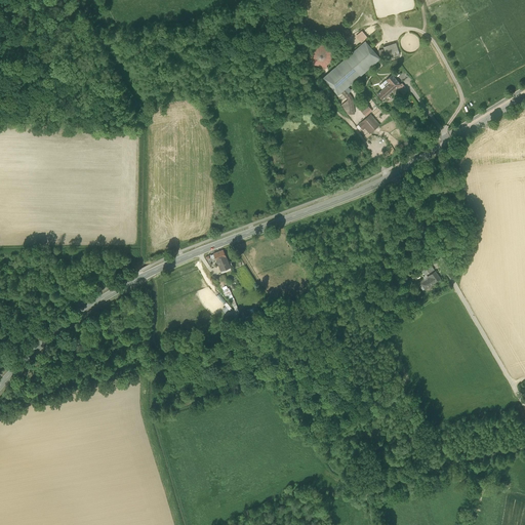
[(306,26),(297,26),(297,35),(307,34),(306,26)]
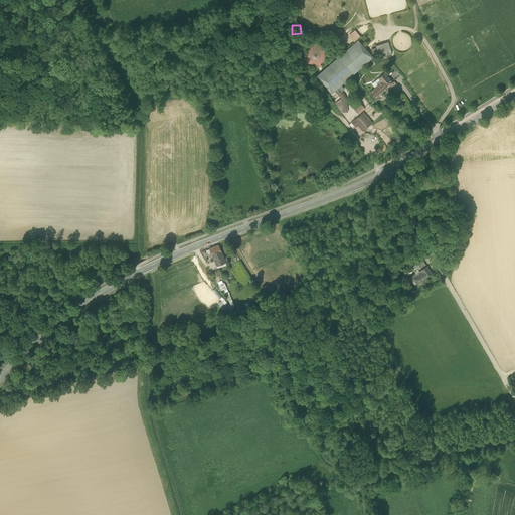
[(354,35),(357,32),(355,30),(348,35),(354,42),(357,39),(354,35)]
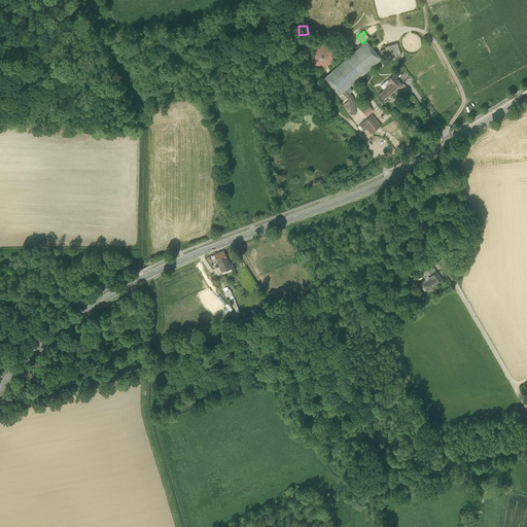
[(324,78),(339,95),(354,82),(356,84),(360,81),(358,78),(381,59),(366,42),(324,78)]
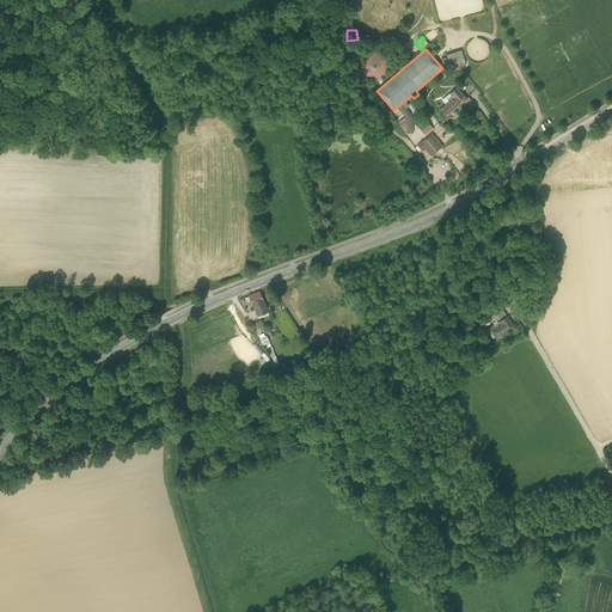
[(461,50),(447,55),(452,68),(465,65),(461,50)]
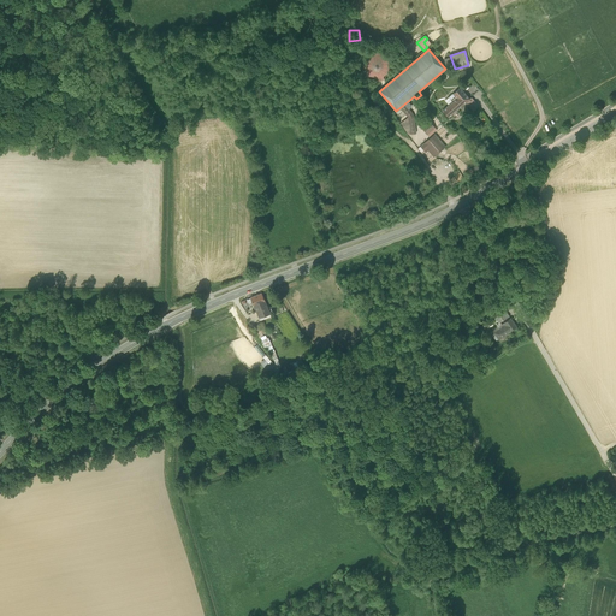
[(375,78),(385,76),(390,67),(386,58),(378,53),(368,57),(365,65),(367,75),(375,78)]
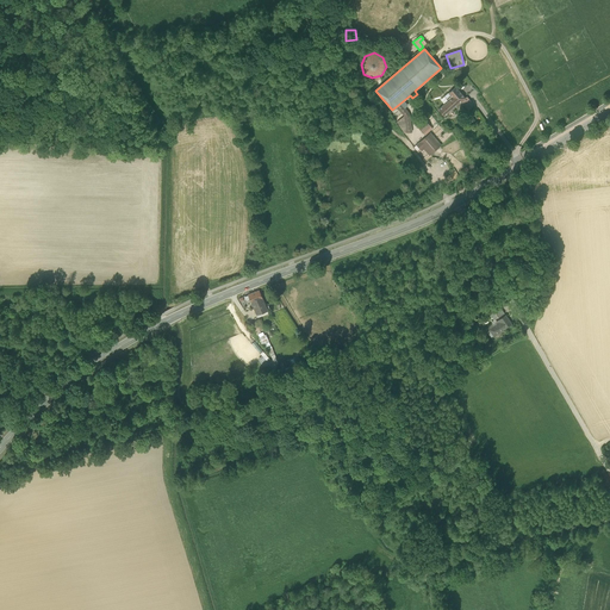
[(455,87),(448,93),(453,98),(444,105),(439,110),(444,117),(461,101),(465,98),(455,87)]
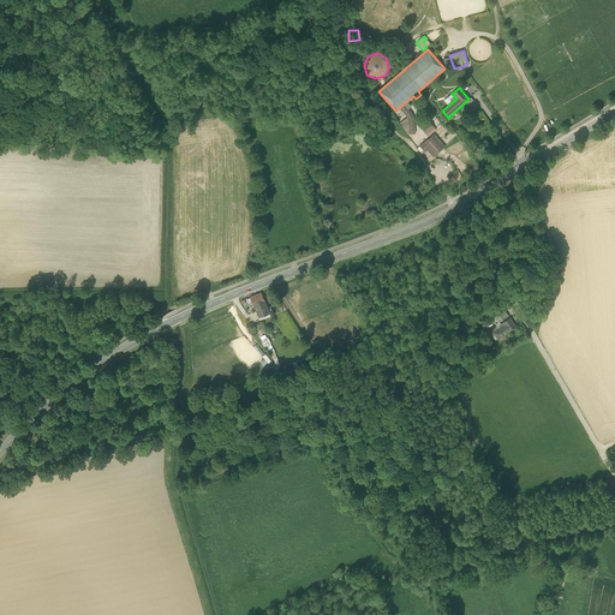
[(445,102),(448,106),(457,99),(452,94),(445,101),(445,102)]
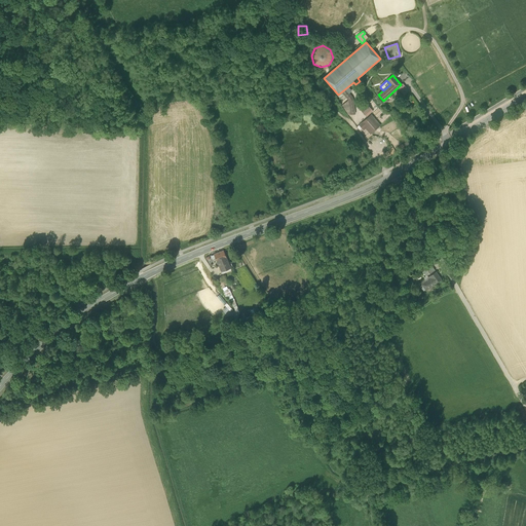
[(403,83),(401,84),(398,87),(404,96),(409,91),(406,88),(407,88),(403,83)]
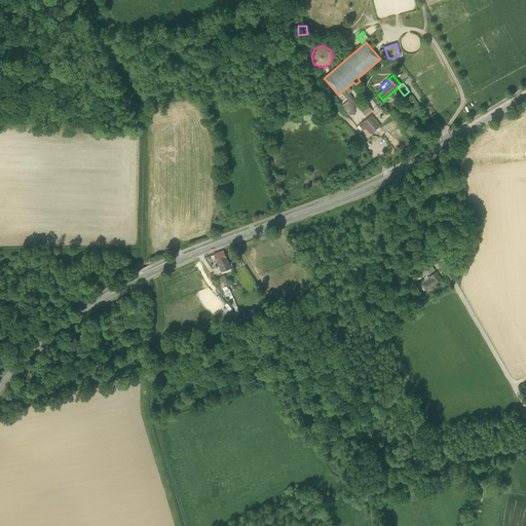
[(345,89),(345,90),(351,98),(352,100),(353,112),(354,111),(353,100),(352,98),(345,89)]
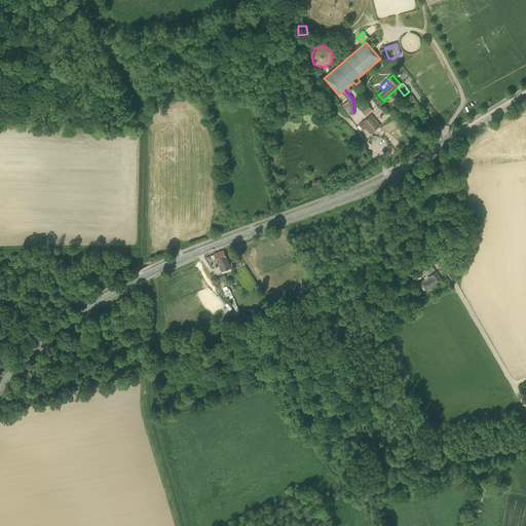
[(342,106),(348,115),(355,114),(354,111),(353,112),(352,100),(351,98),(345,90),(342,92),(349,101),(342,106)]
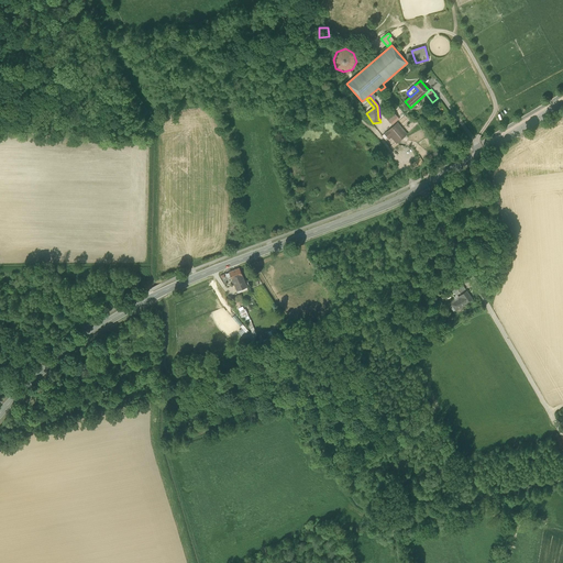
[(399,119),(397,117),(392,111),(386,117),(390,122),(393,124),(399,119)]
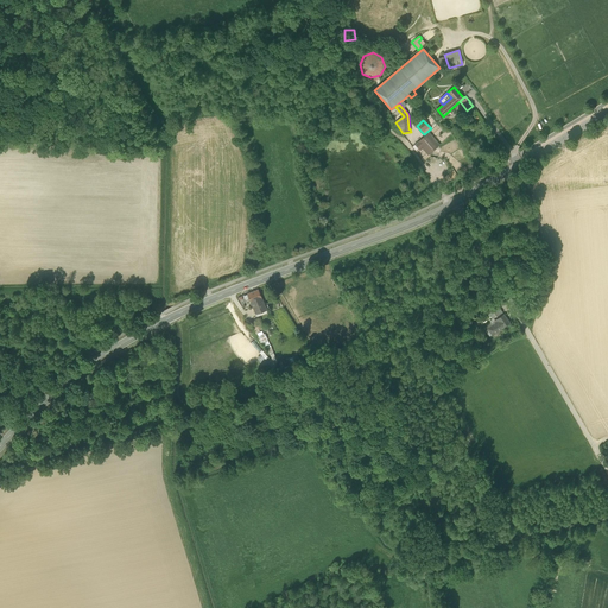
[(423,147),(429,154),(438,146),(428,133),(415,145),(419,150),(423,147)]
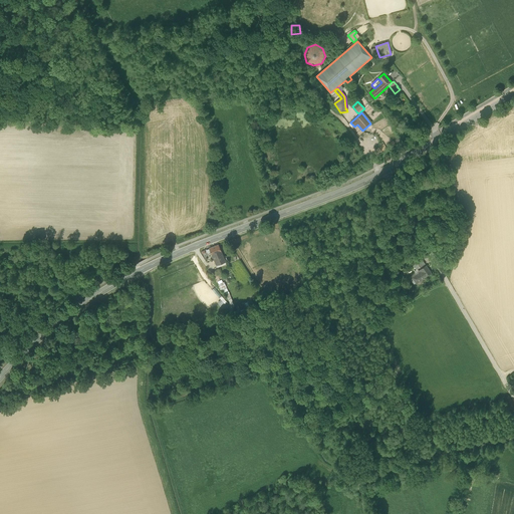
[(219,254),(222,262),(230,259),(227,251),(228,250),(225,243),(215,247),(218,255),(219,254)]
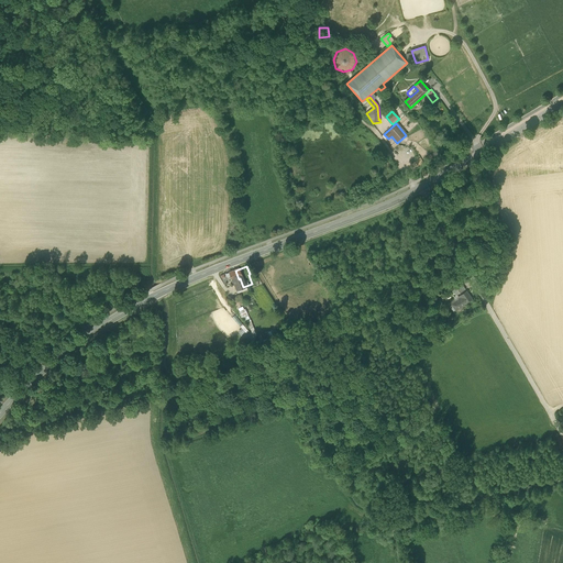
[(456,288),(460,294),(465,289),(462,284),(456,288)]
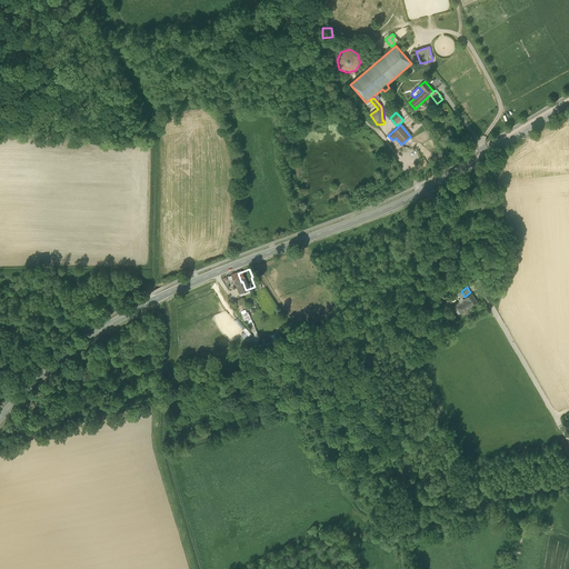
[(456,307),(460,313),(477,301),(471,293),(462,300),(463,302),(456,307)]
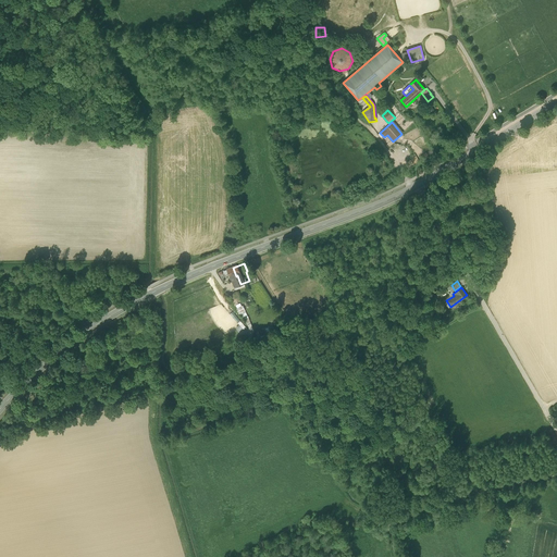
[(236,305),(242,319),(248,317),(242,302),(236,305)]
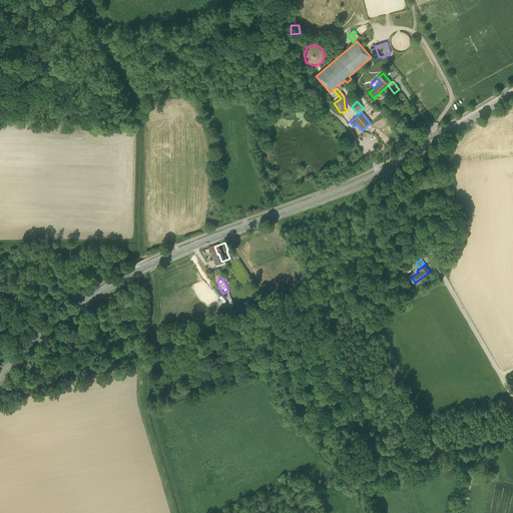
[(213,308),(223,305),(221,298),(216,299),(214,293),(204,296),(208,305),(211,304),(213,308)]
